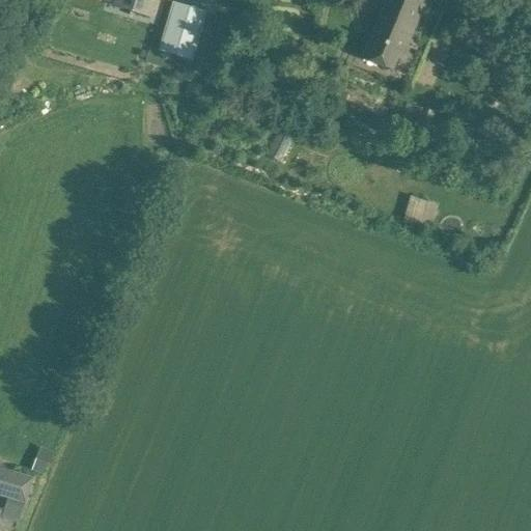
[(114,0),(113,6),(150,18),(156,0),(114,0)]
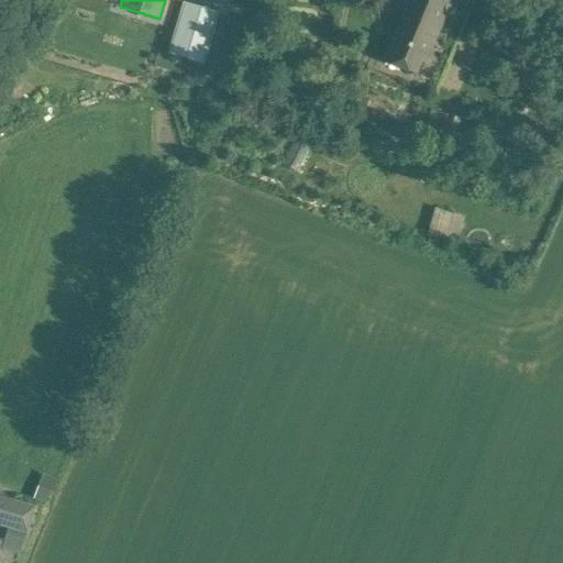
[(435,39),(446,14),(452,0),(409,0),(384,63),(416,76),(431,36),(435,39)]
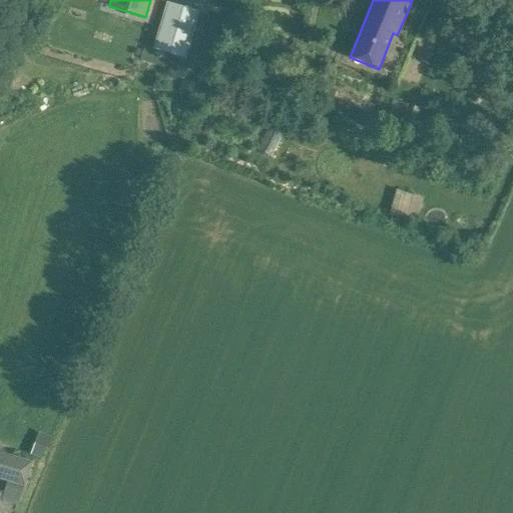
[(449,9),(449,0),(436,0),(436,7),(449,9)]
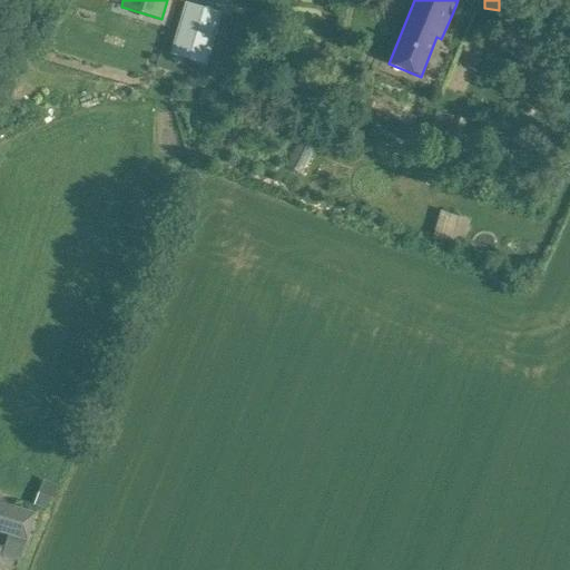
[(187,3),(175,45),(190,49),(187,59),(206,65),(222,15),(187,3)]
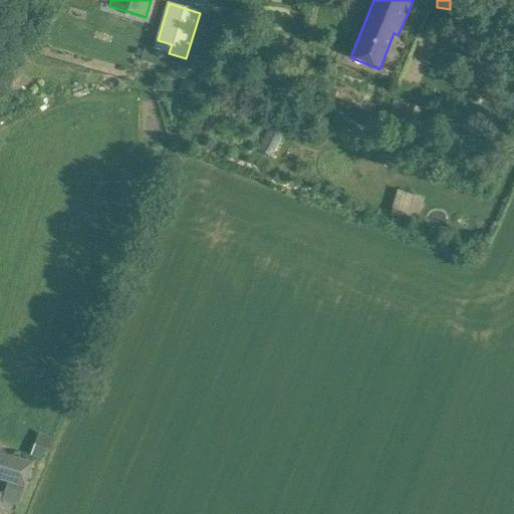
[(455,138),(451,150),(460,153),(464,142),(455,138)]
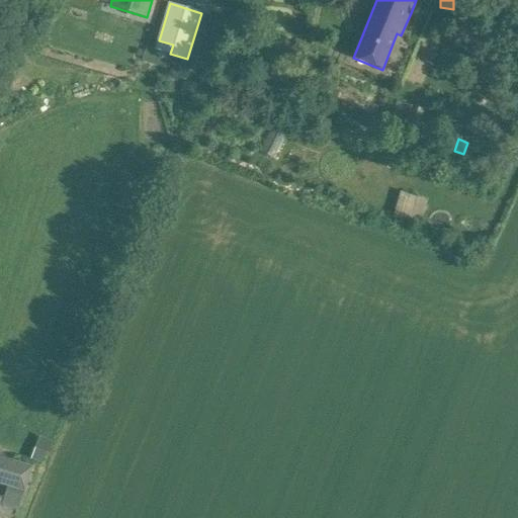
[(400,192),(393,218),(420,226),(427,200),(400,192)]
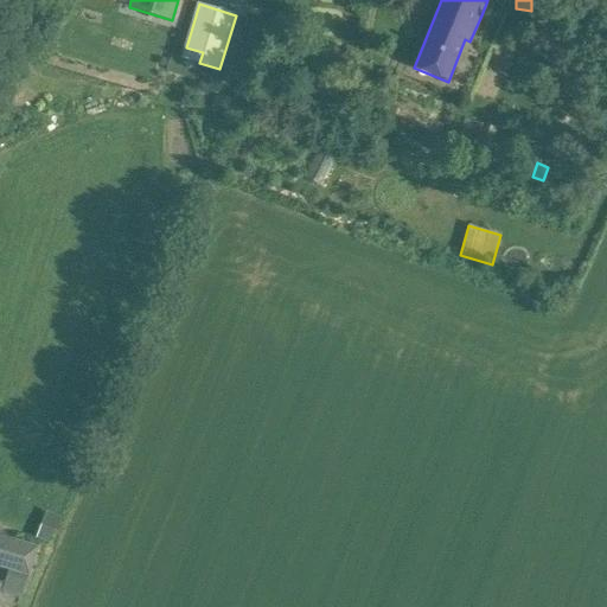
[(0,534),(0,566),(30,575),(38,545),(0,534)]
